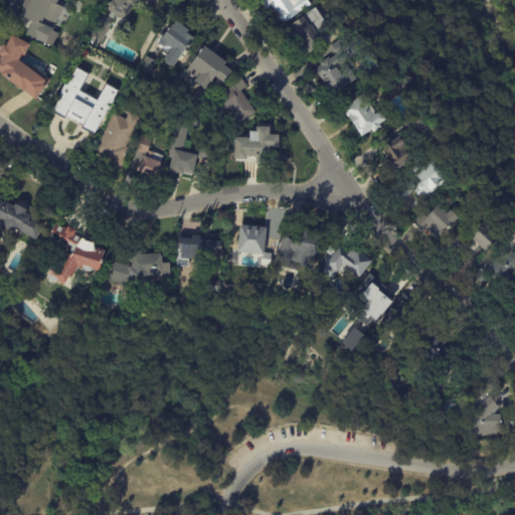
[(57,0),(56,2),(63,5),(52,27),(53,27),(52,28),(57,31),(51,44),(46,41),(46,42),(26,32),(27,31),(25,30),(30,19),(22,15),(26,7),(22,5),(24,0),(57,0)]
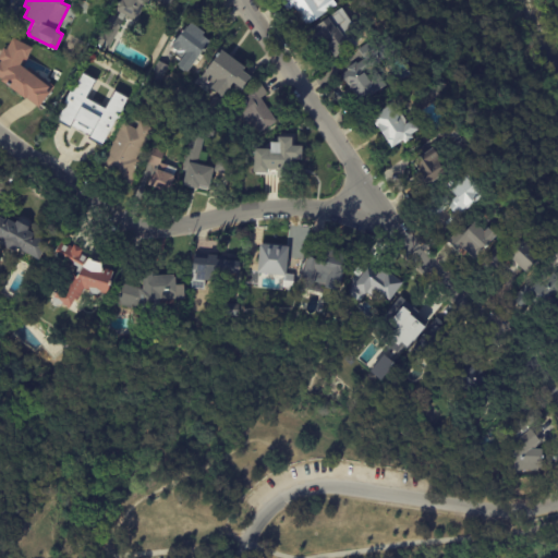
[(170,0),(168,5),(158,0),(145,0),(134,19),(114,8),(119,0),(170,0)]
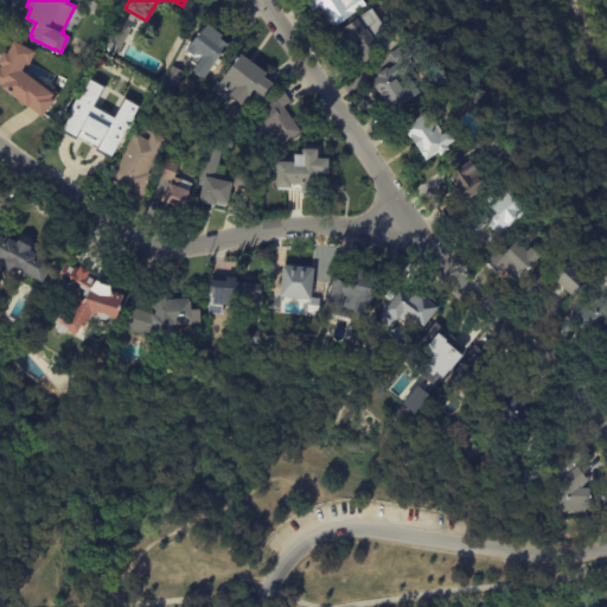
[(312,10),(305,0),(357,0),(362,6),(332,26),(319,5),(312,10)]
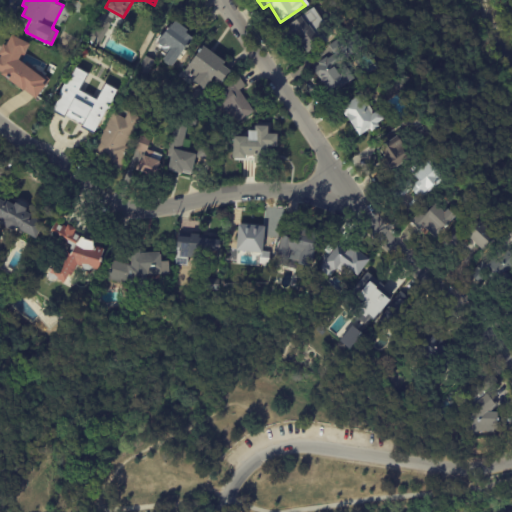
[(324,22),(319,25),(327,37),(307,50),(297,34),(288,40),(280,28),(313,6),(324,22)]
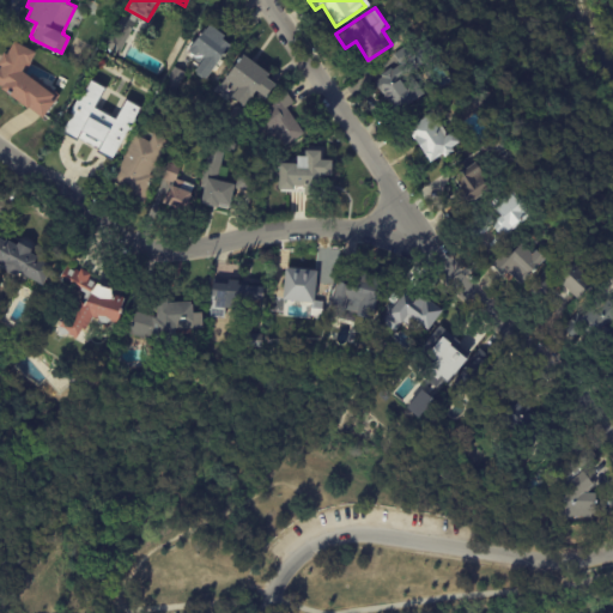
[(211,24),(224,34),(223,37),(230,43),(206,77),(195,70),(199,64),(190,58),(194,54),(188,49),(204,28),(205,29),(210,23),(211,24)]
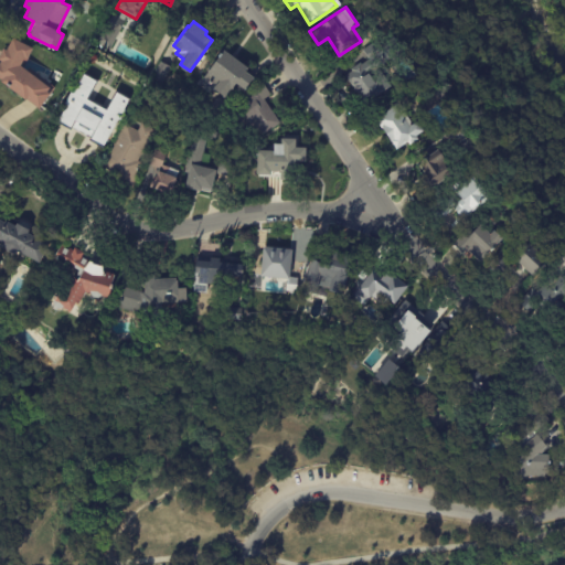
[(0,78),(0,52),(2,48),(7,49),(12,38),(30,45),(30,46),(32,48),(28,57),(25,56),(24,61),(53,85),(39,107),(1,81),(2,80),(0,78)]
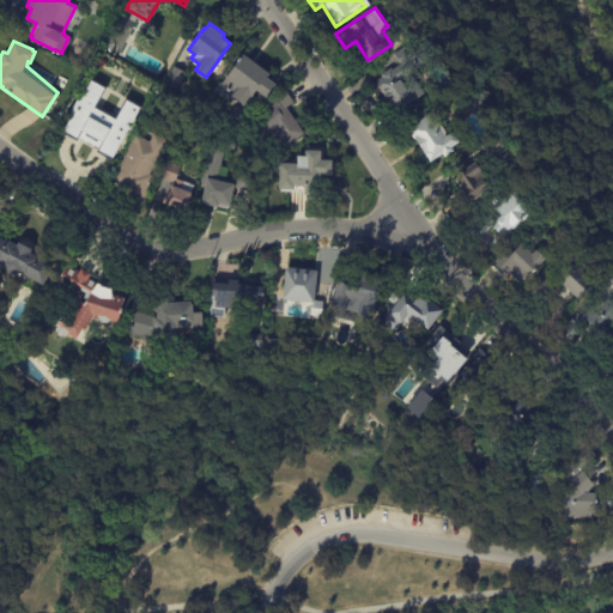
[(394,109),(374,79),(381,74),(380,72),(389,65),(392,67),(400,61),(394,53),(395,48),(399,47),(404,46),(408,48),(413,54),(418,50),(424,59),(408,70),(423,90),(394,109)]
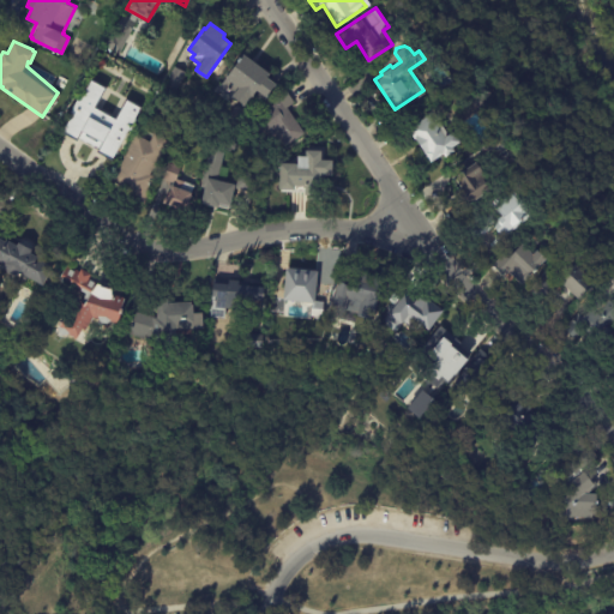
[(251,58),(270,72),(268,74),(277,82),(266,95),(257,88),(246,103),(233,94),(235,90),(230,86),(229,89),(221,83),(244,52),(251,58)]
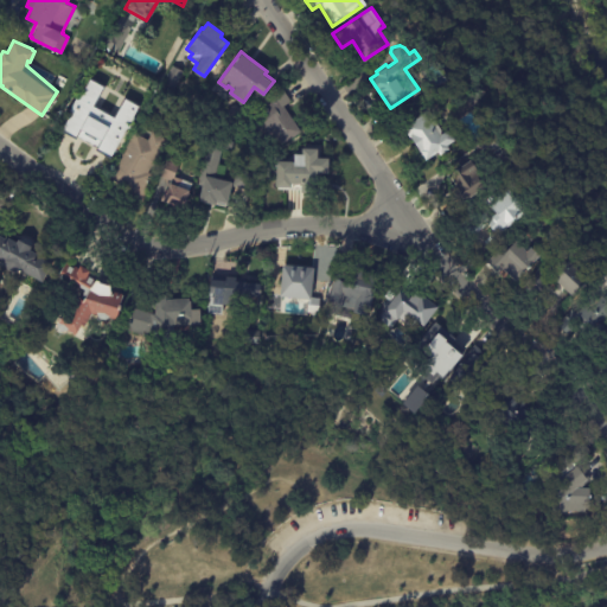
[(163,82),(172,64),(183,70),(173,88),(163,82)]
